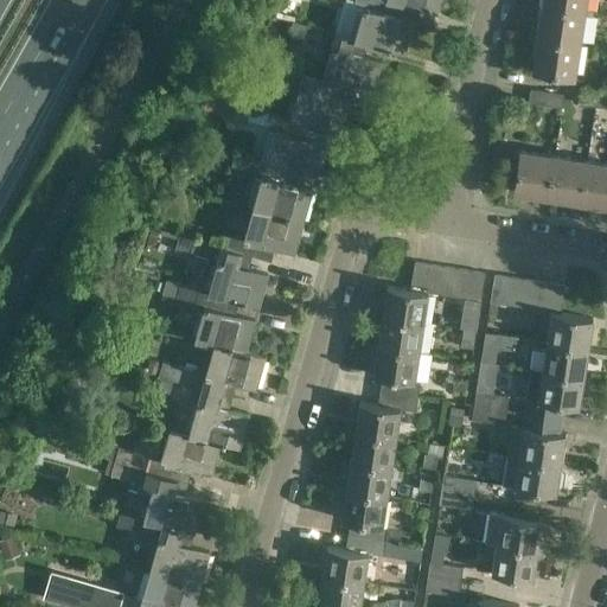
[(344,2),(336,33),(353,38),(353,39),(355,39),(355,40),(365,43),(403,53),(413,20),(394,16),(381,12),(384,0),(353,0),(353,6),(344,2)]
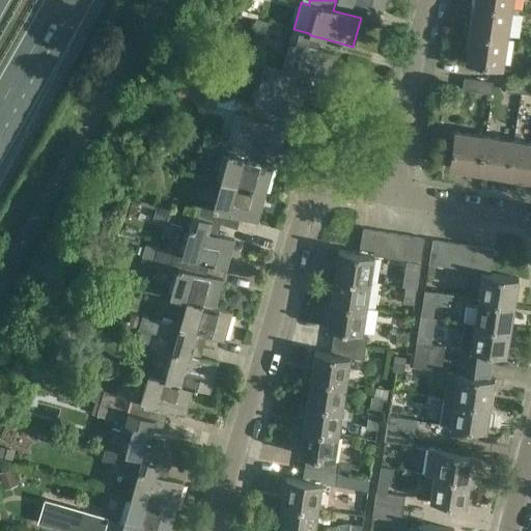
[(339,0),(347,2),(381,11),(384,0),(339,0)]
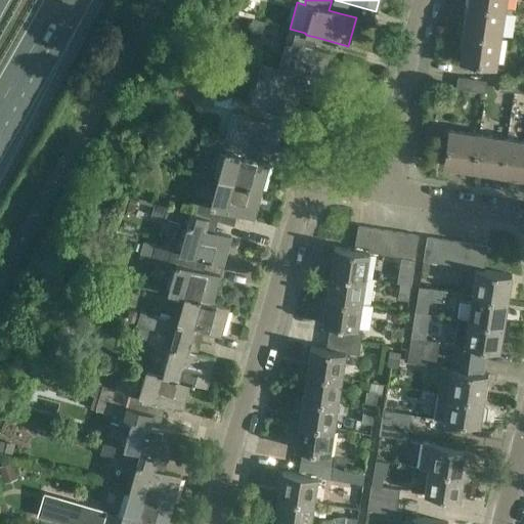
[(469,0),(469,3),(504,9),(505,0),(469,0)]
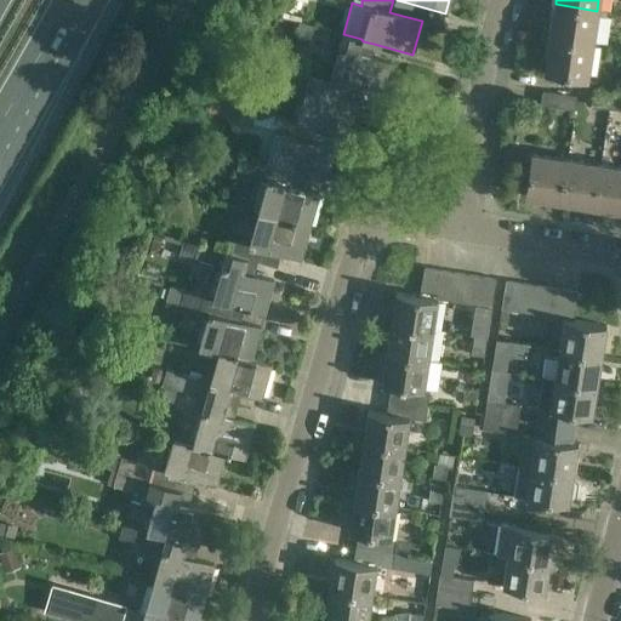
[(556,4),(550,38),(592,44),(597,11),(556,4)]
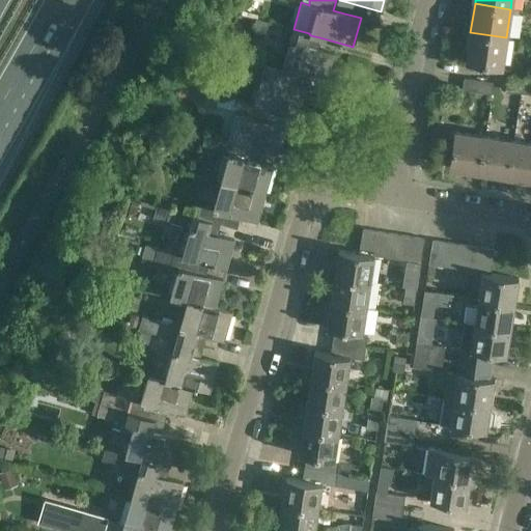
[(269,23),(256,19),(252,31),(264,35),(269,23)]
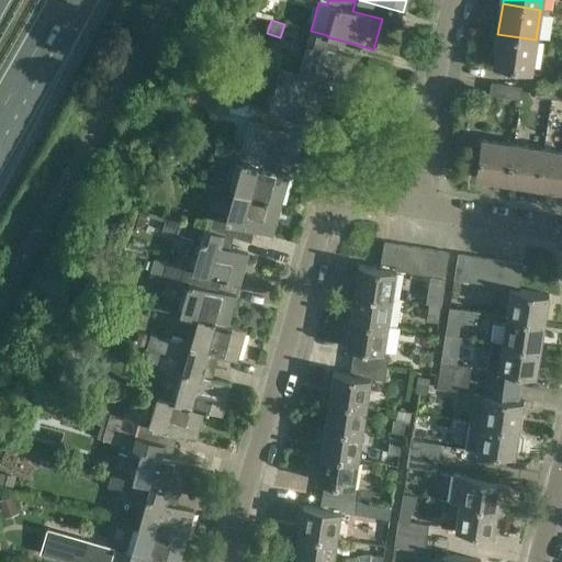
[(298,72),(296,72),(300,74),(299,75),(308,77),(344,87),(352,57),(335,52),(325,48),(328,37),(328,36),(327,36),(327,35),(311,31),(310,30),(298,72)]
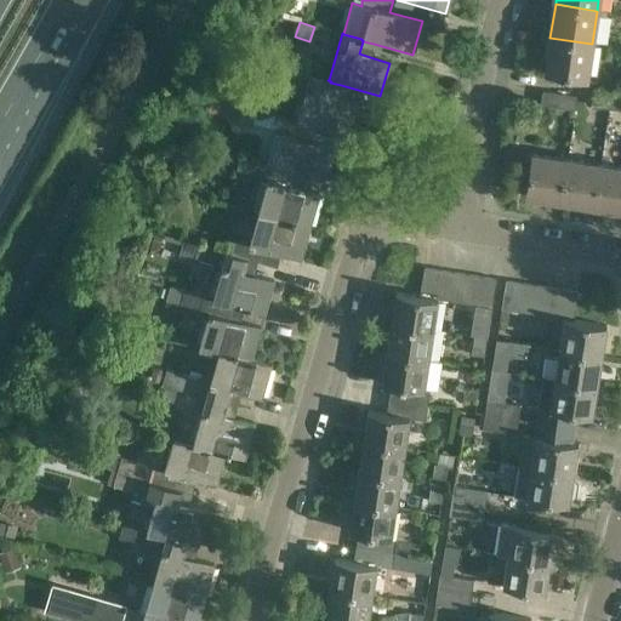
[(550,38),(545,72),(587,78),(592,44),(550,38)]
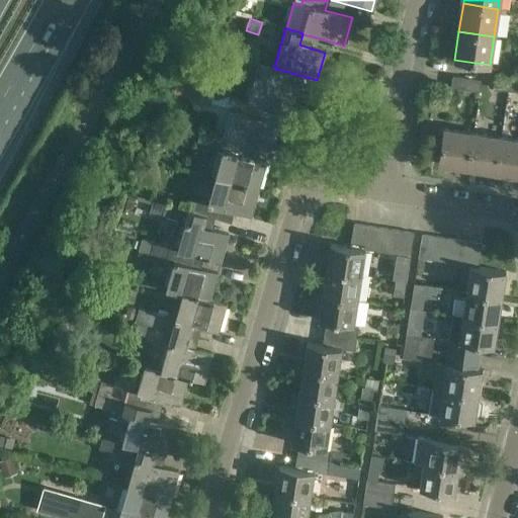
[(234,56),(222,53),(219,65),(231,68),(234,56)]
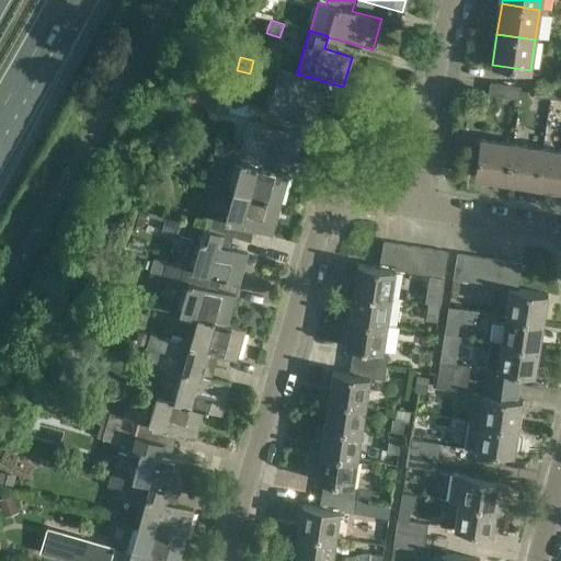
[(271,65),(267,78),(275,81),(267,110),(266,111),(277,114),(285,116),(313,124),(322,93),(305,88),(295,86),(298,75),(299,73),(296,72),(297,72),(271,65)]
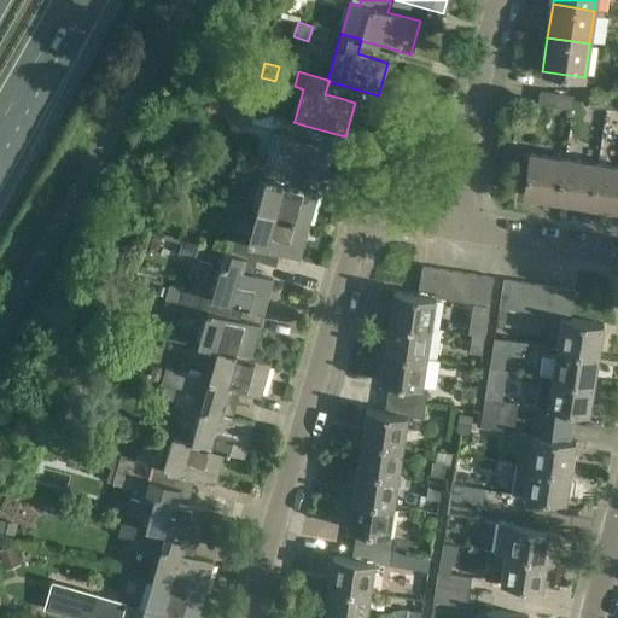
[(575,97),(540,91),(537,105),(572,111),(575,97)]
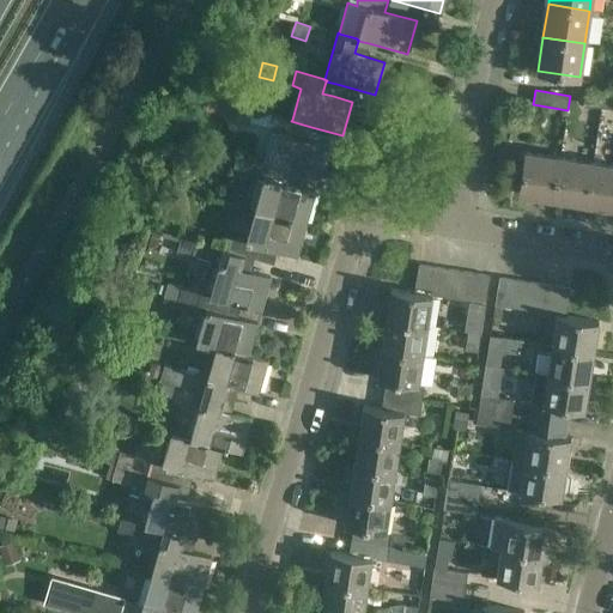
[(583,105),(602,109),(604,96),(584,93),(583,105)]
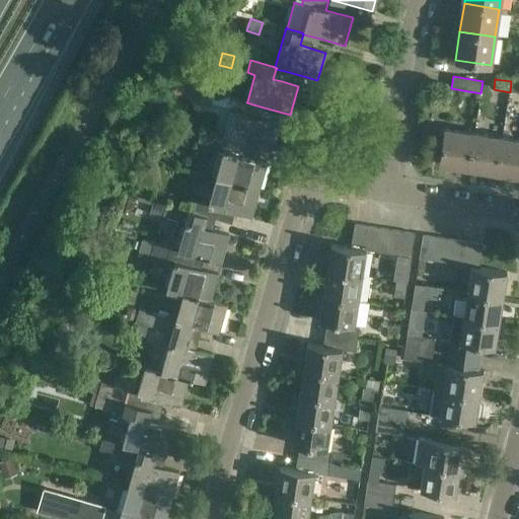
[(518,92),(518,82),(511,81),(510,92),(518,92)]
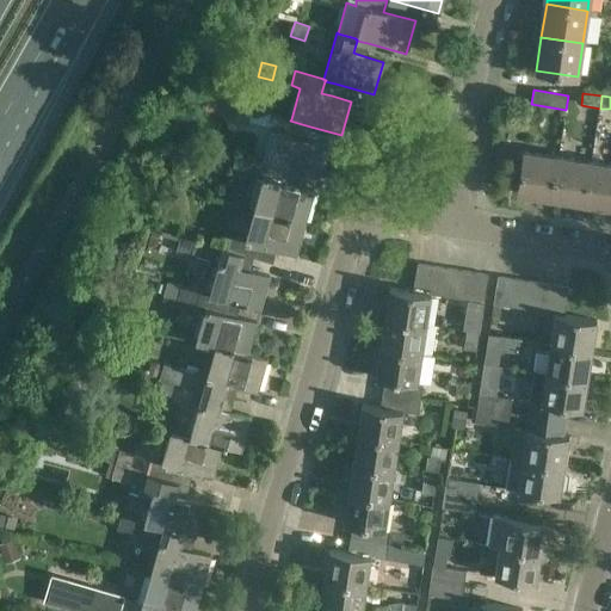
[(248,121),(251,109),(252,109),(238,104),(233,118),(247,123),(248,121)]
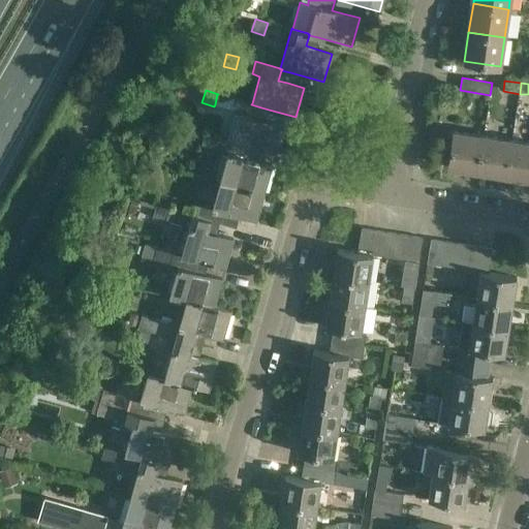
[(266,121),(258,118),(261,107),(251,104),(252,103),(235,98),(235,99),(231,110),(230,111),(239,113),(230,139),(230,141),(250,147),(257,149),(275,154),(282,125),(266,121)]
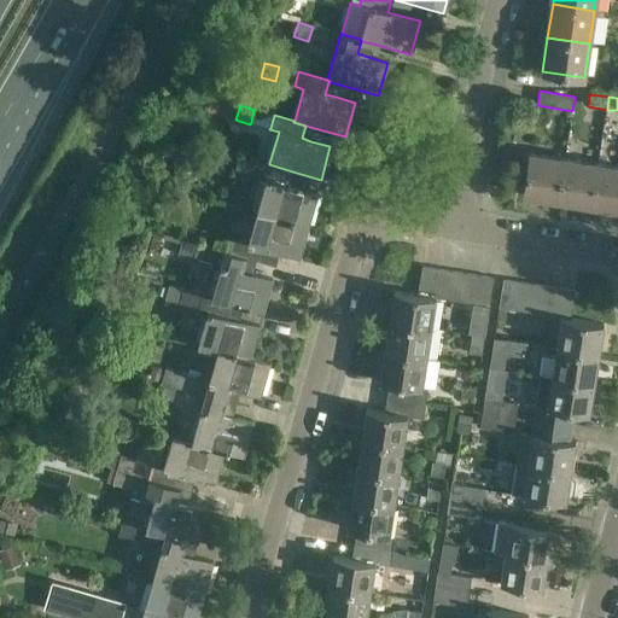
[(242,157),(227,152),(223,167),(238,170),(242,157)]
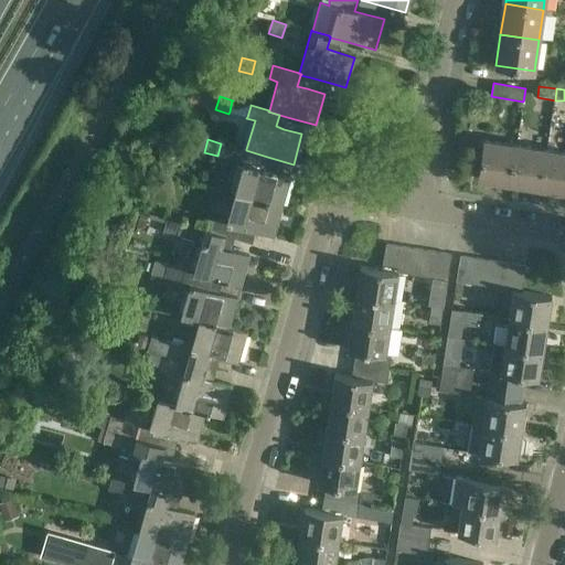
[(510,183),(515,145),(484,140),(478,179),(510,183)]
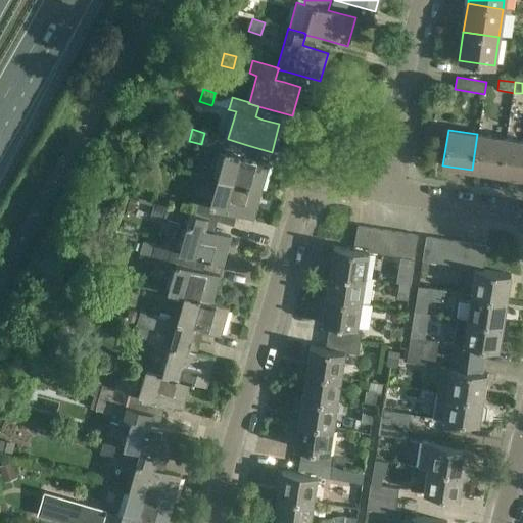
[(506,139),(477,134),(472,170),(500,174),(506,139)]
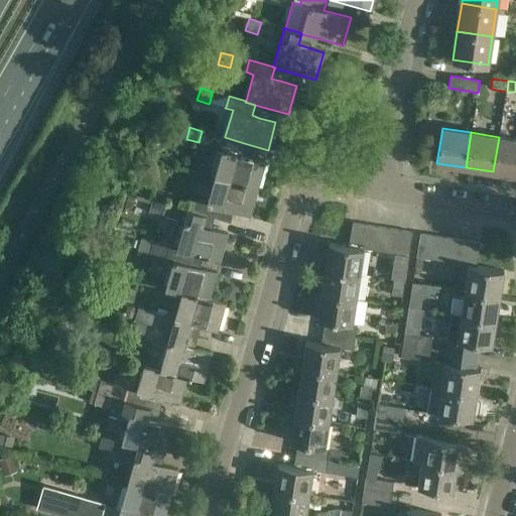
[(217,134),(214,147),(222,149),(214,176),(257,188),(265,160),(248,156),(241,154),(244,143),(225,137),(225,136),(217,134)]
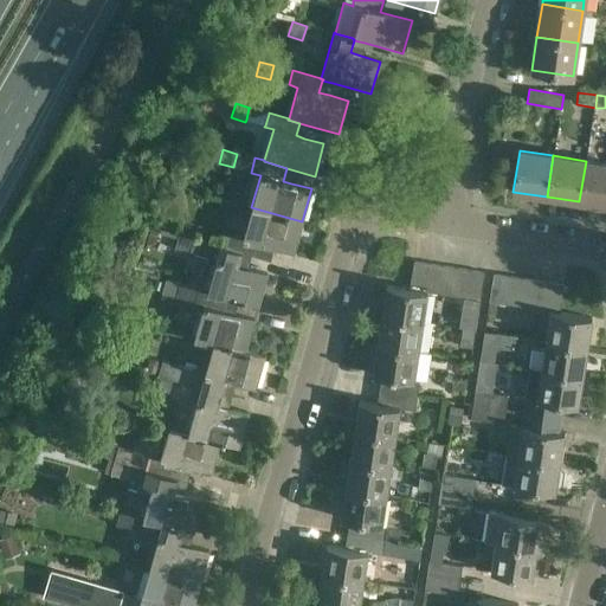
[(605,163),(586,161),(579,201),(605,205),(605,163)]
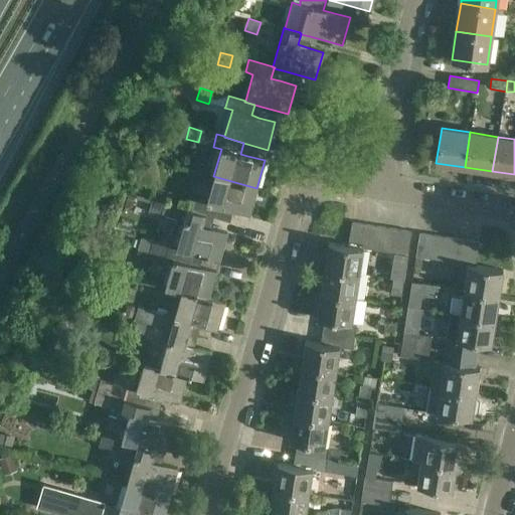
[(213,176),(202,214),(204,215),(212,217),(220,219),(224,208),(232,211),(248,215),(256,188),(213,176)]
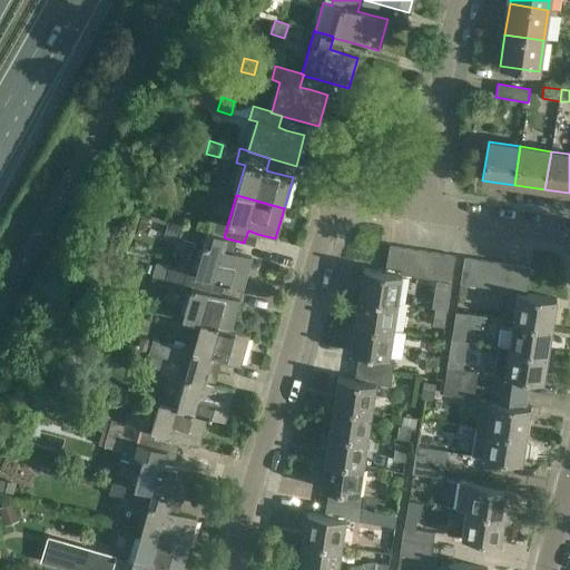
[(169,215),(164,234),(177,238),(178,238),(203,245),(194,275),(223,283),(242,288),(251,257),(232,253),(223,249),(226,238),(224,237),(206,232),(206,233),(183,225),(184,219),(169,215)]
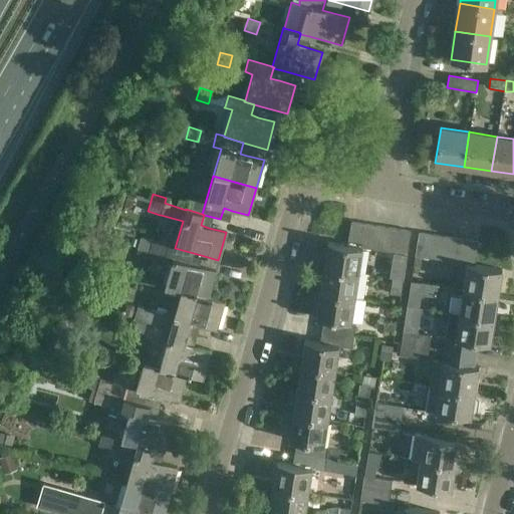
[(362,223),(351,222),(350,221),(346,246),(358,247),(362,223)]
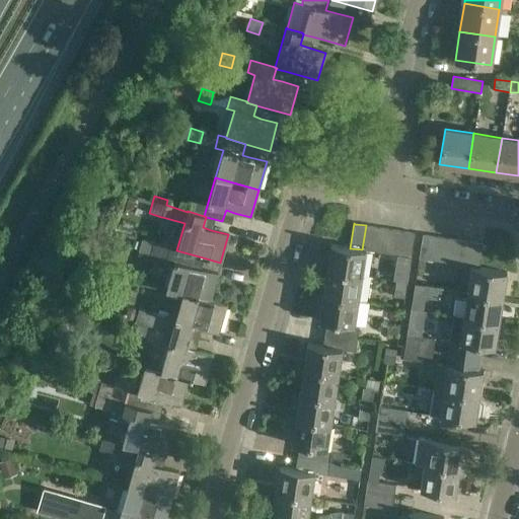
[(378,227),(366,225),(362,249),(350,248),(330,244),(326,270),(361,276),(365,250),(374,251),(378,227)]
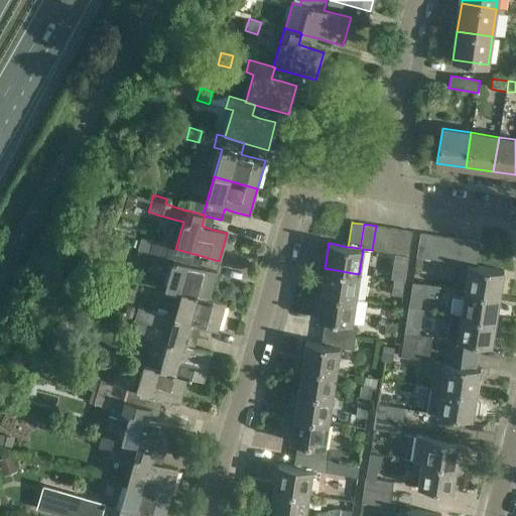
[(388,228),(376,226),(372,250),(384,252),(388,228)]
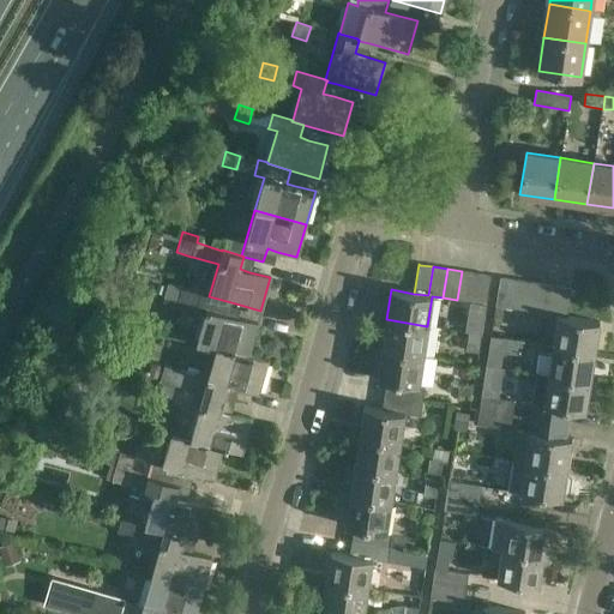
[(476,274),(462,271),(457,300),(471,302),(476,274)]
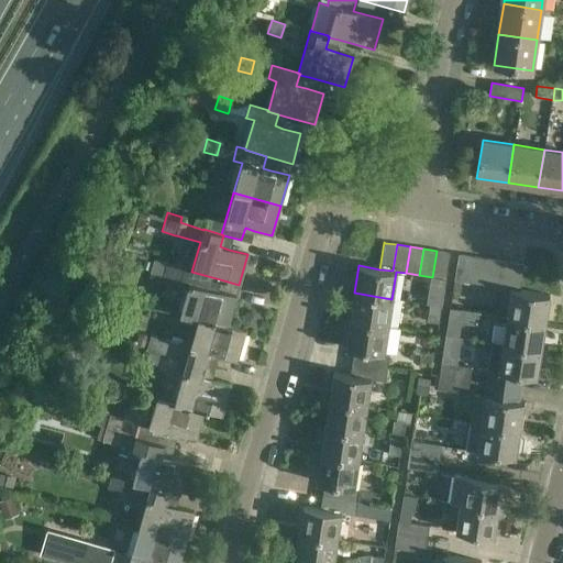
[(437,251),(432,277),(445,279),(450,253),(437,251)]
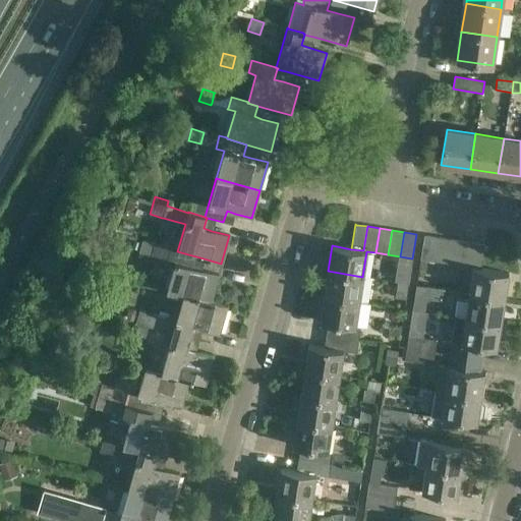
[(431,262),(436,237),(424,235),(420,259),(431,262)]
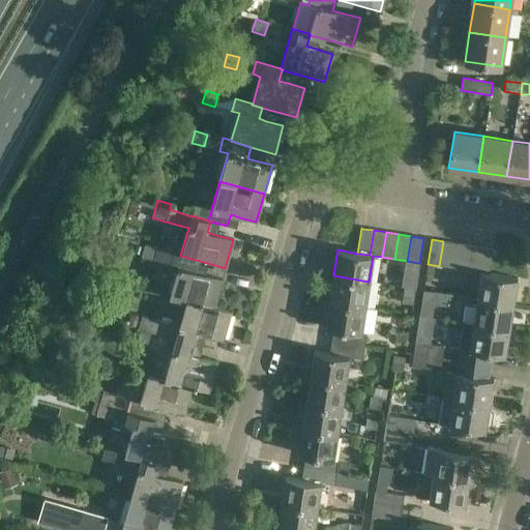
[(455,243),(443,241),(439,266),(451,268),(455,243)]
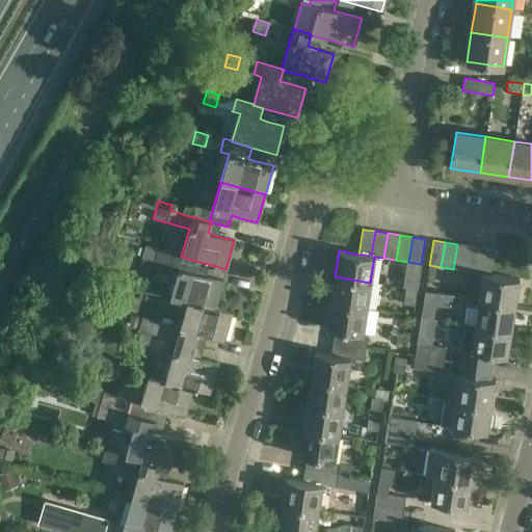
[(470,245),(457,244),(453,269),(466,271),(470,245)]
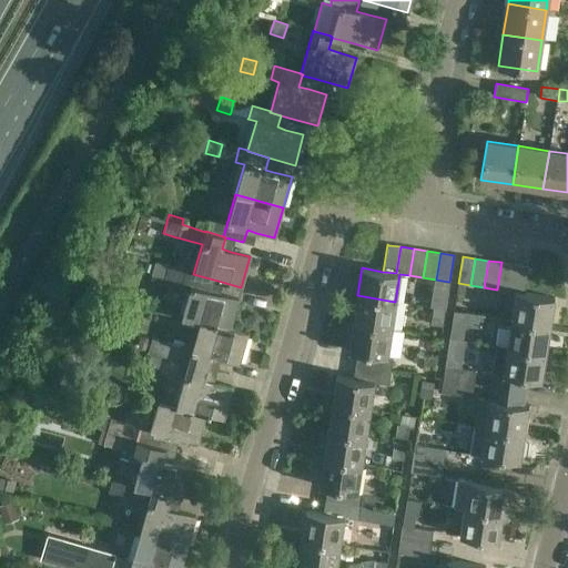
[(515,264),(501,262),(497,290),(510,292),(515,264)]
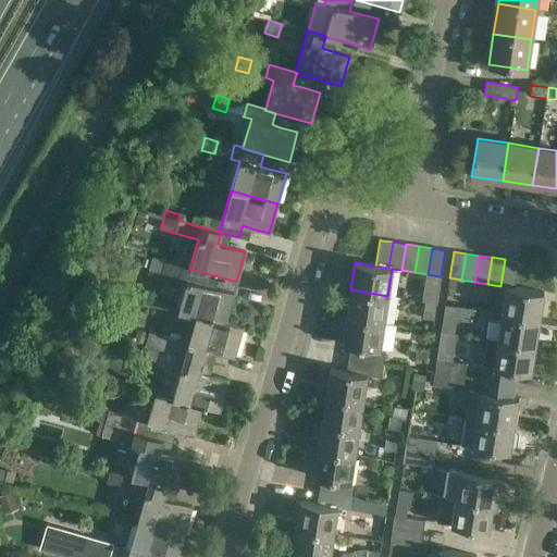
[(218,276),(189,269),(151,258),(147,271),(186,282),(177,311),(195,316),(196,314),(224,323),(224,322),(232,294),(214,288),(218,276)]
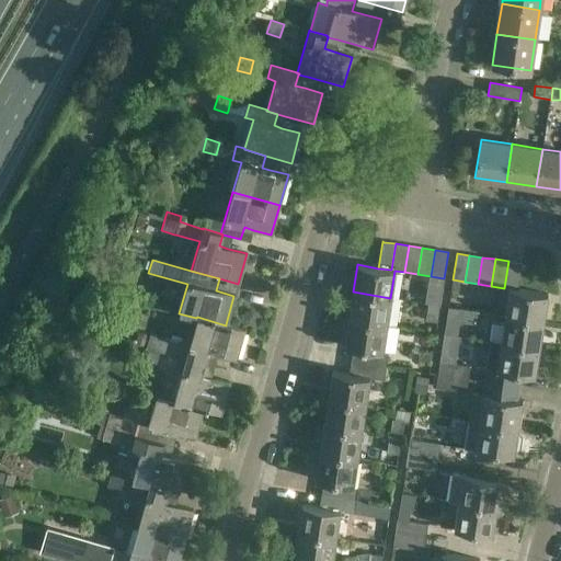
[(522,263),(508,261),(504,288),(508,288),(518,289),(522,263)]
